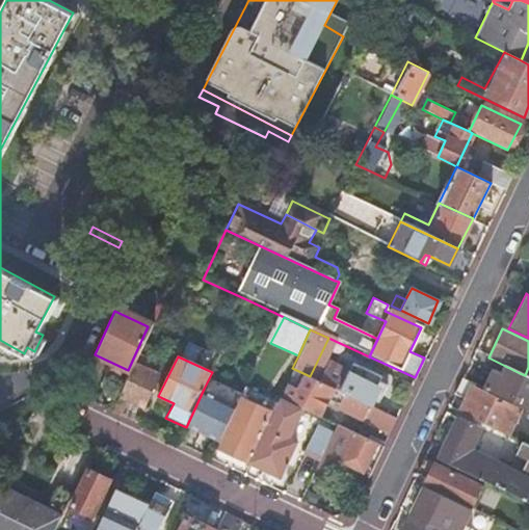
[(118,390),(110,407),(118,412),(126,398),(141,405),(157,373),(132,361),(128,370),(118,390)]
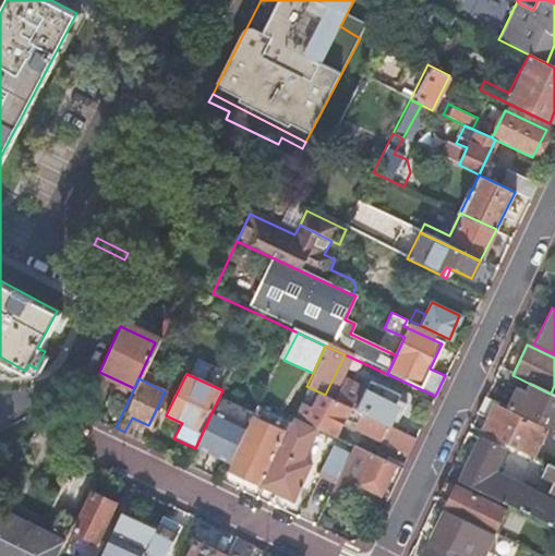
[(335,399),(386,425),(395,406),(399,409),(403,402),(365,385),(359,399),(339,390),(335,399)]
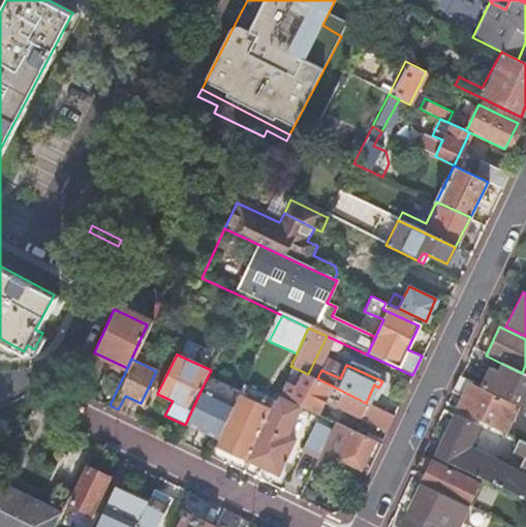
[(308,374),(290,366),(277,394),(287,399),(292,388),(304,394),(299,404),(303,406),(315,412),(325,395),(336,401),(334,405),(387,431),(393,416),(366,403),(317,378),(308,374)]
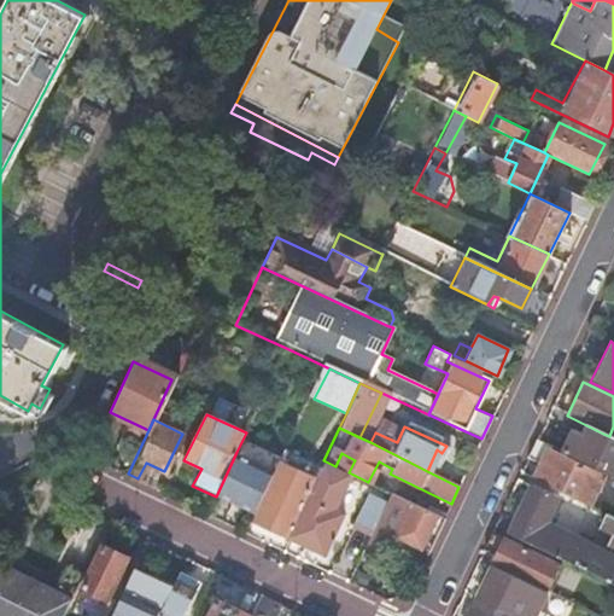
[(597,443),(603,434),(596,430),(591,440),(597,443)]
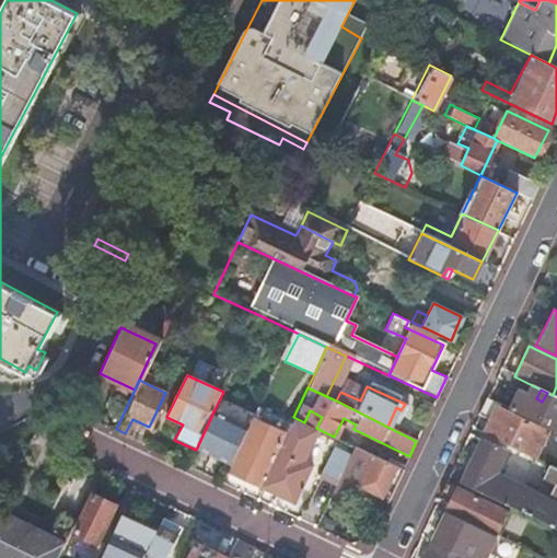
[(511,411),(556,433),(556,397),(553,395),(547,393),(542,402),(536,398),(521,391),(511,411)]
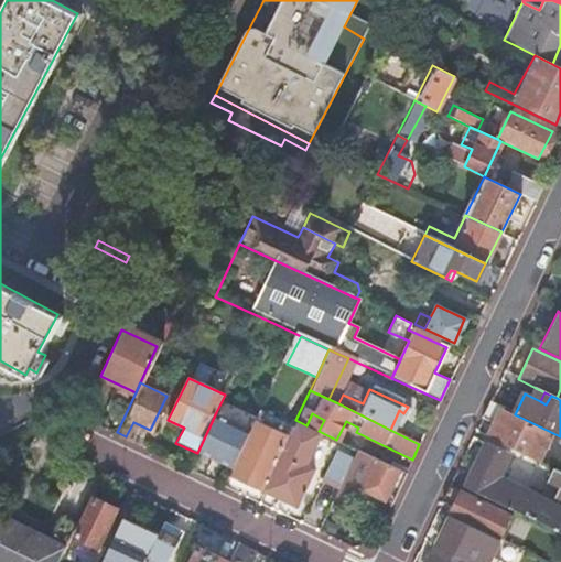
[(485,436),(535,460),(548,433),(500,411),(502,408),(487,401),(478,419),(491,424),(485,436)]
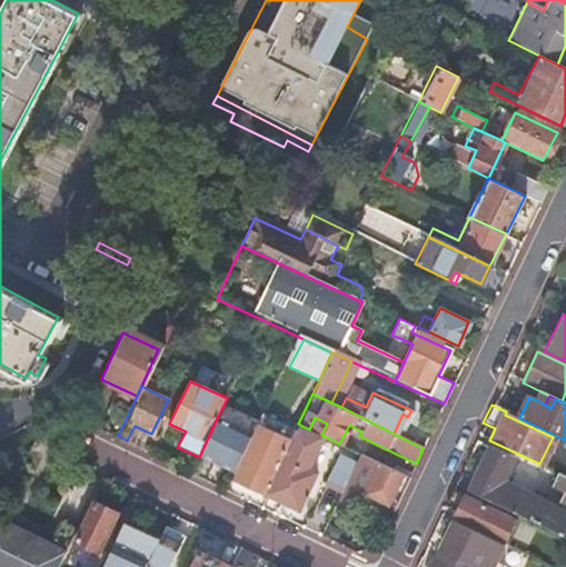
[(218,416),(199,457),(236,474),(256,434),(218,416)]
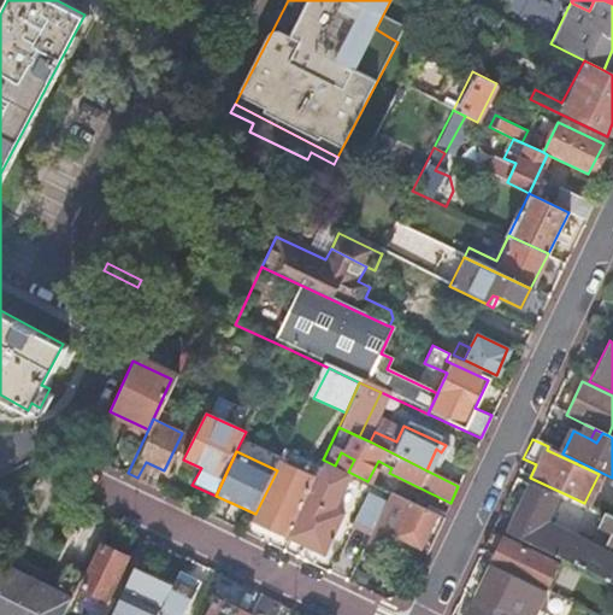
[(255,514),(253,519),(288,534),(316,475),(283,460),(277,470),(255,514)]
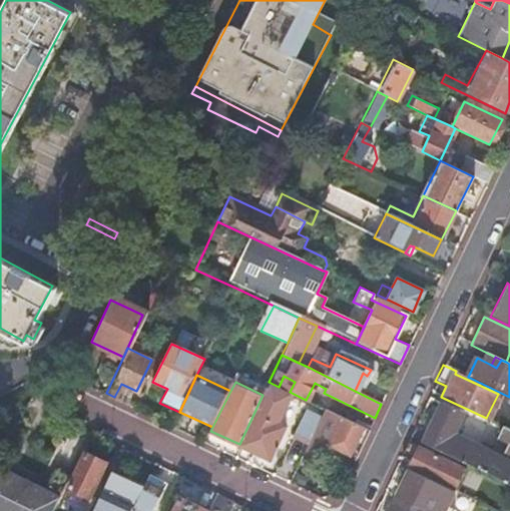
[(279,387),(269,382),(263,395),(239,444),(267,458),(283,424),(280,422),(273,419),(286,390),(279,387)]
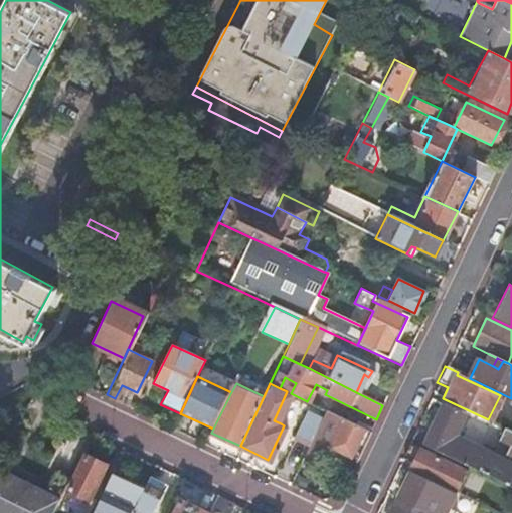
[(281,423),(295,395),(291,393),(287,391),(274,420),(281,423)]
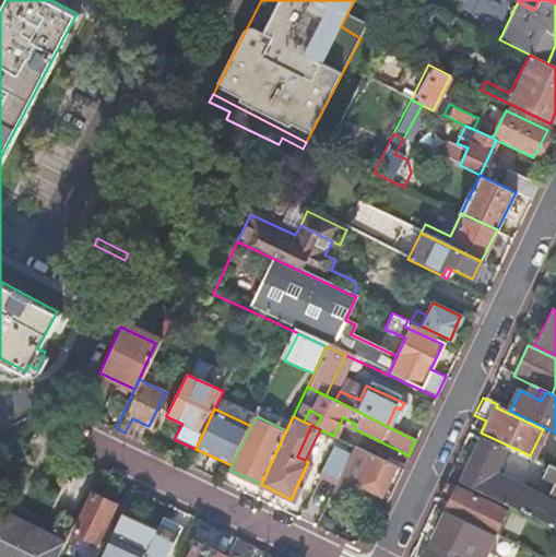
[(446,475),(555,528),(555,506),(486,473),(499,447),(480,437),(472,452),(465,449),(461,457),(469,460),(461,474),(449,469),(446,475)]
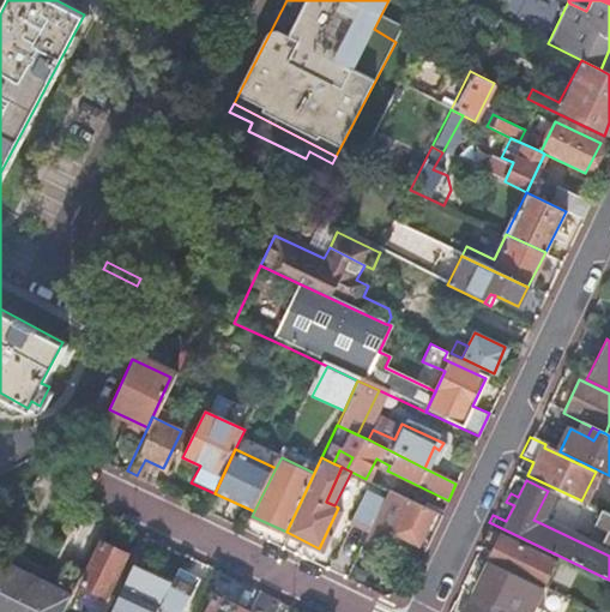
[(361,489),(346,516),(364,525),(379,497),(361,489)]
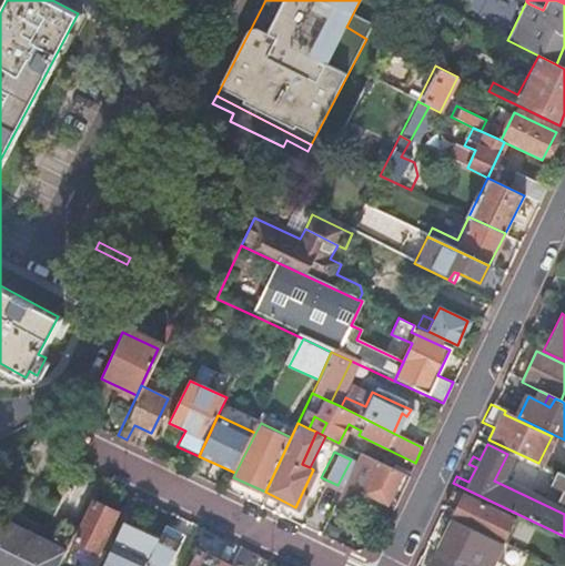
[(409,476),(357,452),(343,483),(361,492),(394,507),(409,476)]
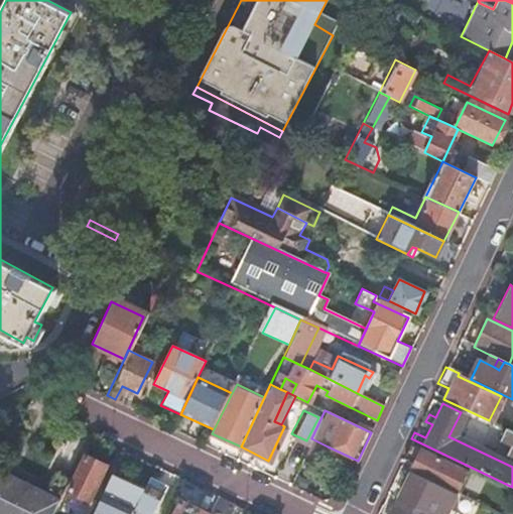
[(512,432),(506,428),(499,439),(510,445),(507,453),(512,455),(512,432)]
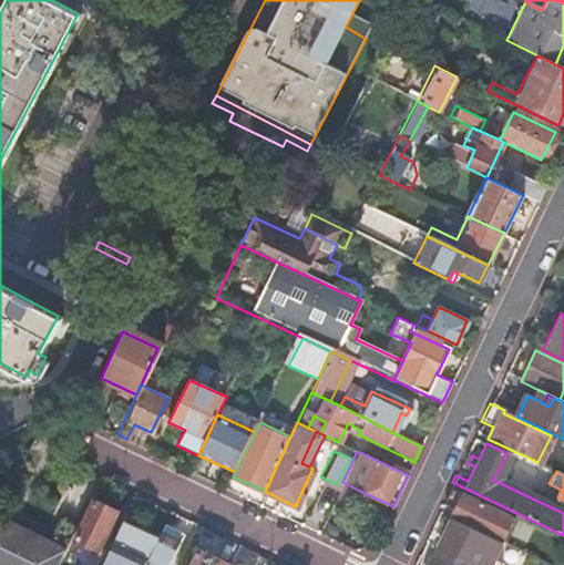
[(342,482),(334,501),(352,510),(360,491),(342,482)]
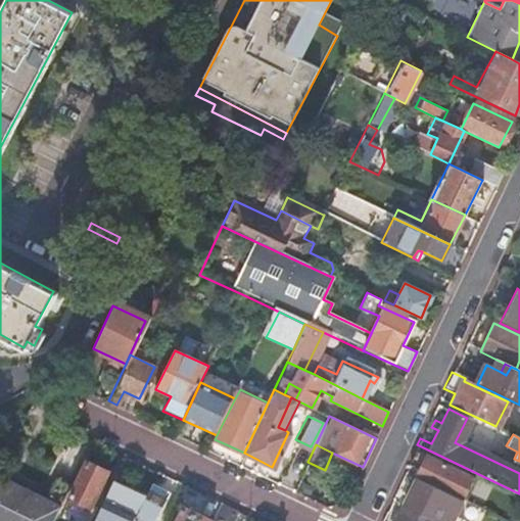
[(415,477),(460,499),(471,477),(415,450),(407,465),(412,467),(418,470),(415,477)]
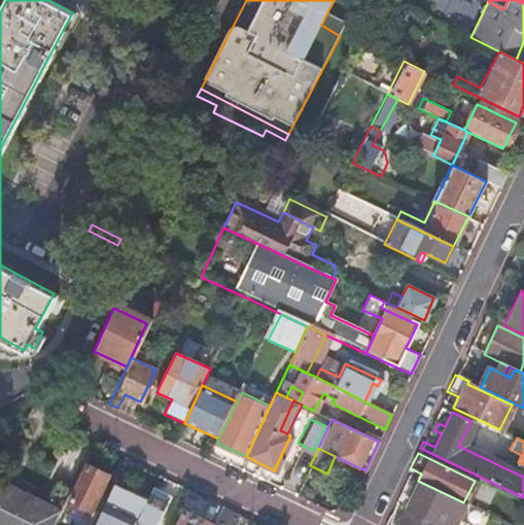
[(89,461),(69,499),(89,510),(108,471),(89,461)]
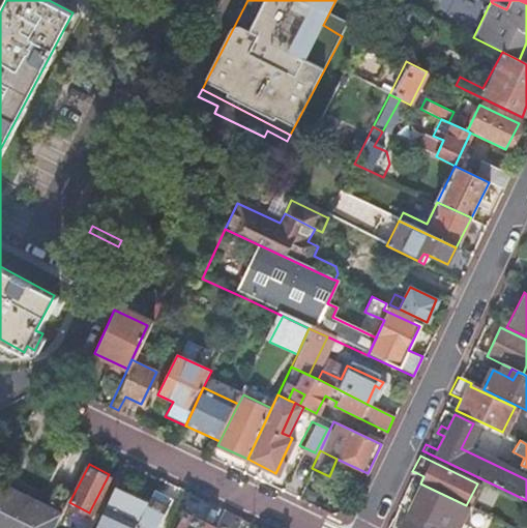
[(413,480),(420,484),(423,476),(417,473),(413,480)]
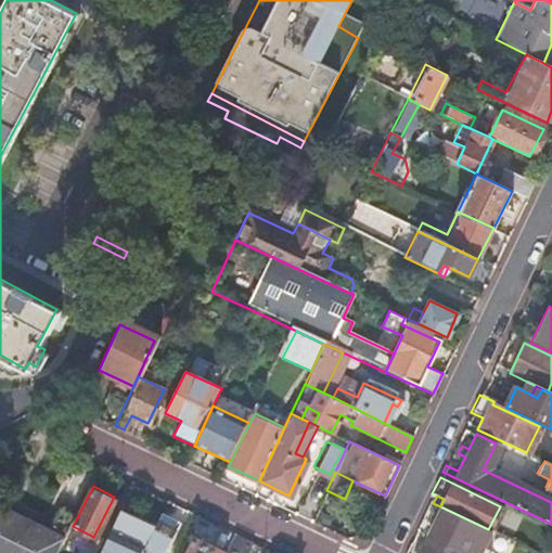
[(0,552),(54,552),(77,511),(66,506),(55,527),(42,521),(28,514),(0,500),(0,552)]
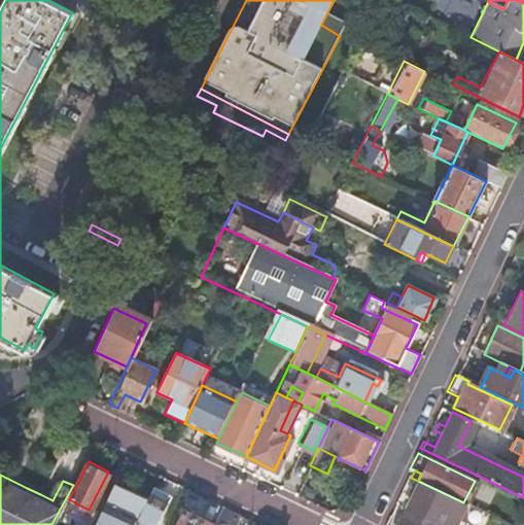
[(299,478),(302,495),(318,493),(315,475),(299,478)]
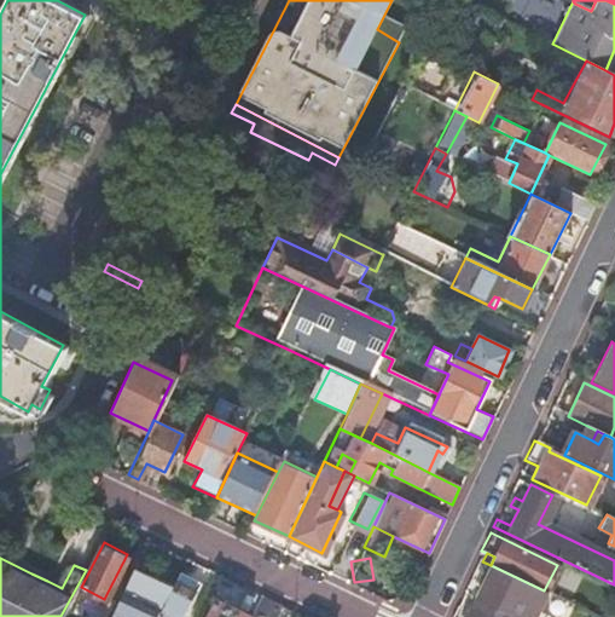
[(473,599),(509,616),(529,616),(544,590),(491,565),(482,561),(474,581),(480,584),(473,599)]
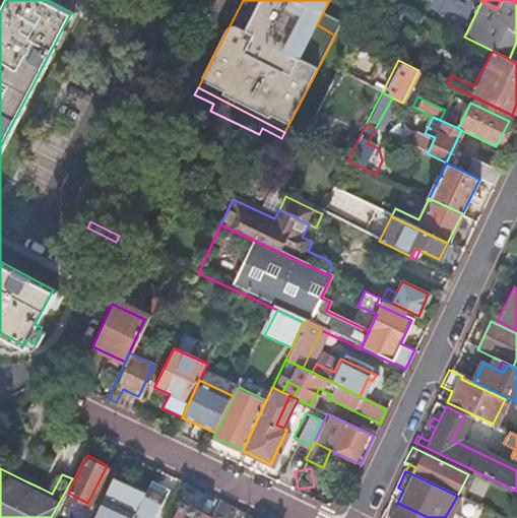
[(26,481),(40,488),(44,479),(30,473),(26,481)]
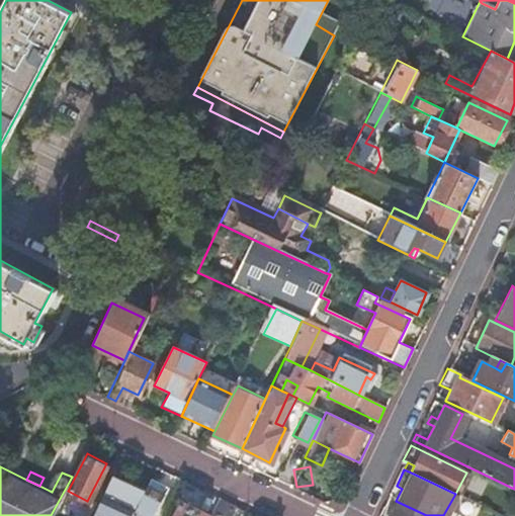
[(129,515),(144,487),(115,474),(93,515),(129,515)]
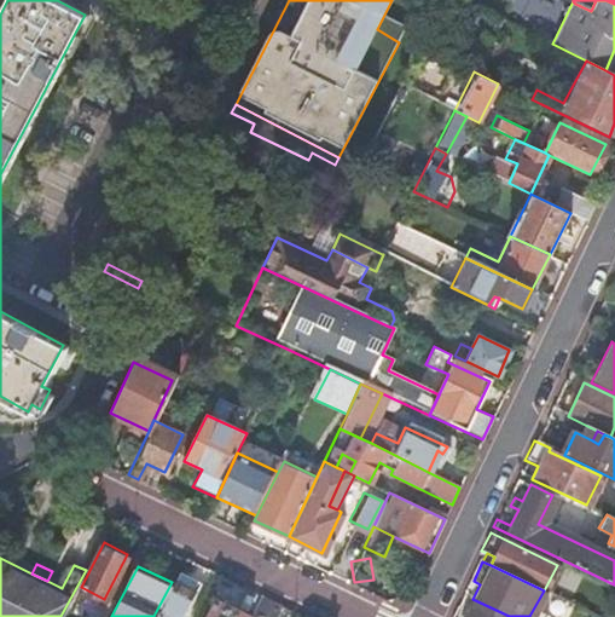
[(178,616),(199,576),(180,566),(172,582),(154,616),(178,616)]
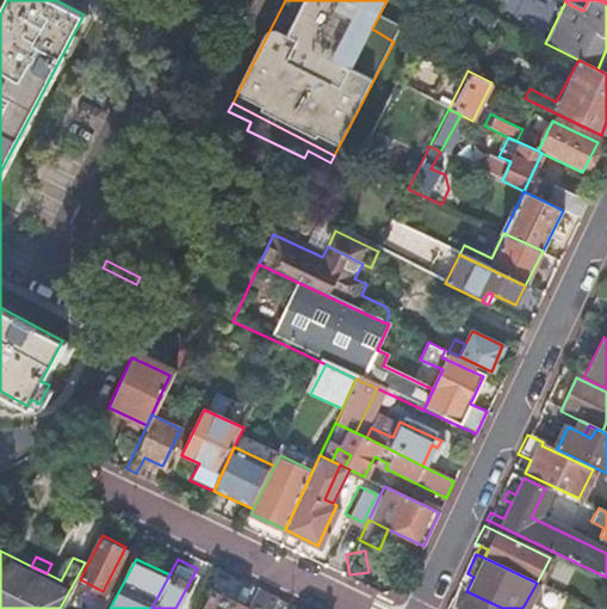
[(460,588),(466,591),(474,577),(468,573),(460,588)]
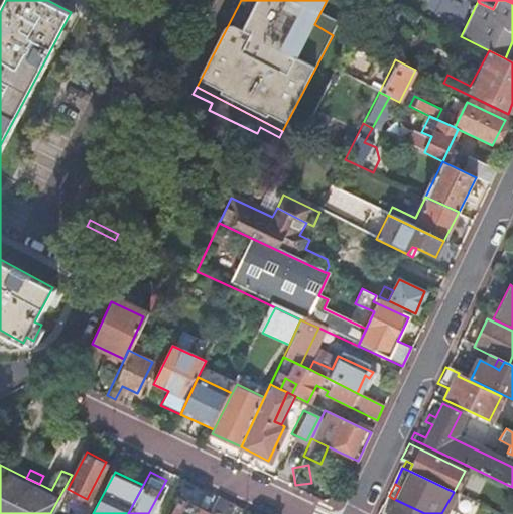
[(224,513),(231,500),(218,494),(210,512),(208,513),(224,513)]
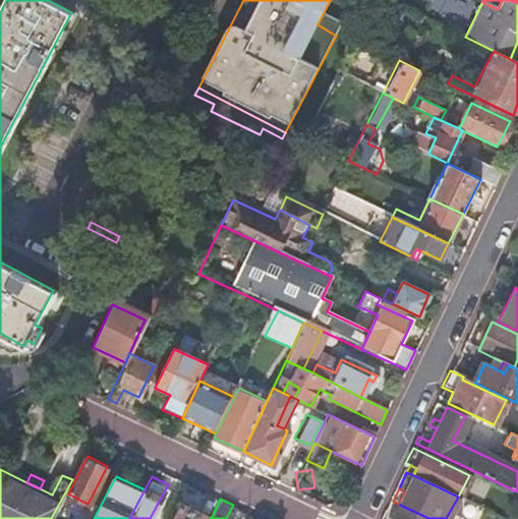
[(210,518),(212,517),(179,502),(170,518),(210,518)]
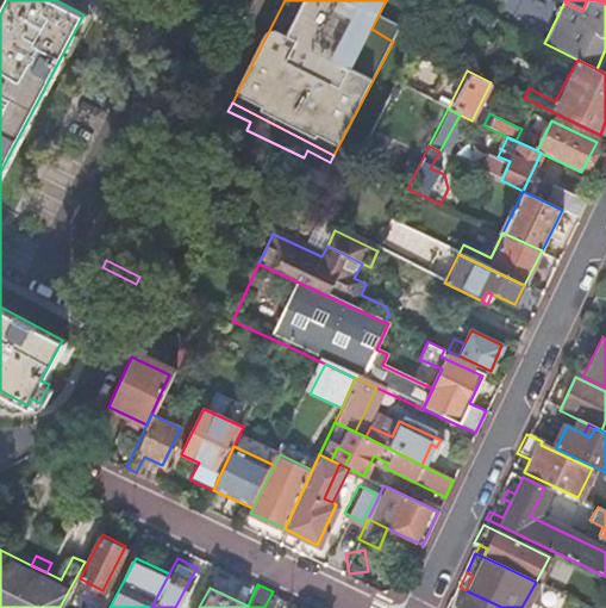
[(501,607),(466,590),(456,607),(501,607)]
